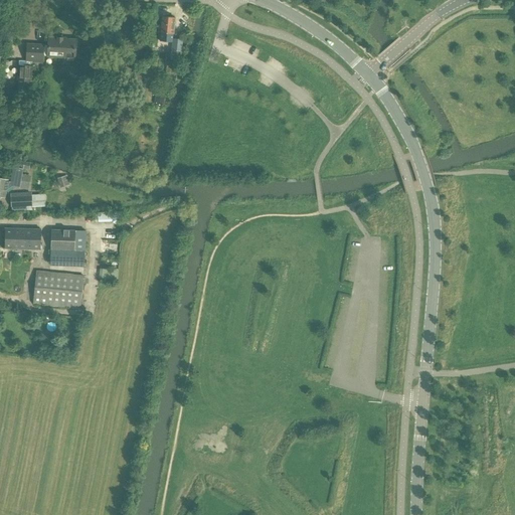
[(172,38),(175,17),(162,16),(161,25),(159,25),(158,32),(160,32),(160,41),(172,42),(172,38)]
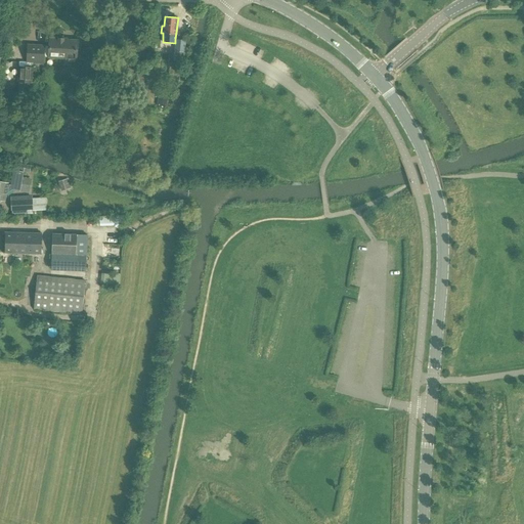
[(71,40),(63,40),(63,39),(50,38),(49,47),(44,46),(28,45),(27,62),(19,61),(19,67),(18,67),(18,82),(18,96),(29,97),(29,82),(32,83),(33,68),(32,68),(33,63),(43,63),(44,56),(49,56),(49,57),(76,59),(77,49),(78,49),(79,40),(71,39),(71,40)]
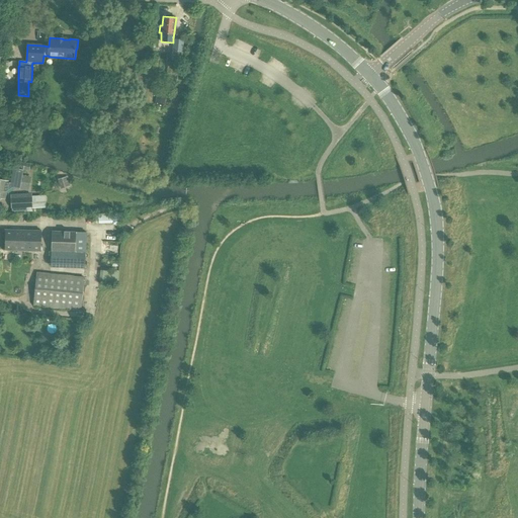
[(183,41),(184,39),(173,38),(173,42),(172,51),(180,52),(182,52),(183,41)]
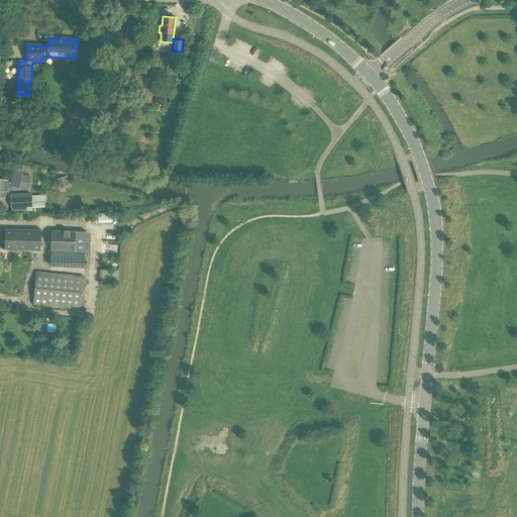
[(167,73),(178,75),(179,71),(175,70),(176,66),(168,65),(167,73)]
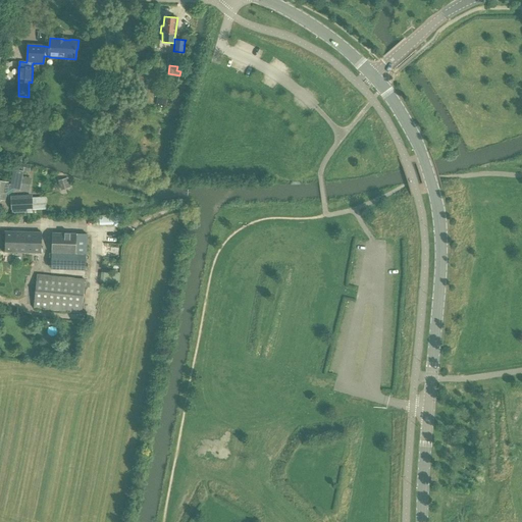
[(156,105),(170,108),(171,97),(158,95),(156,105)]
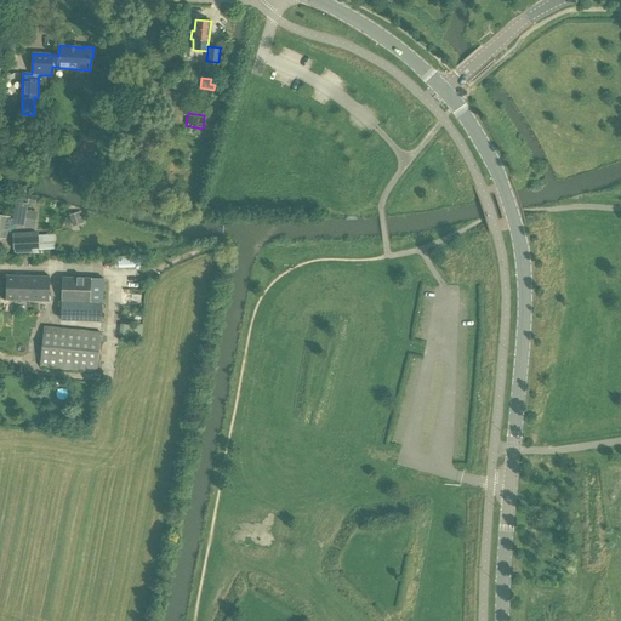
[(16,201),(28,204),(29,195),(17,193),(16,201)]
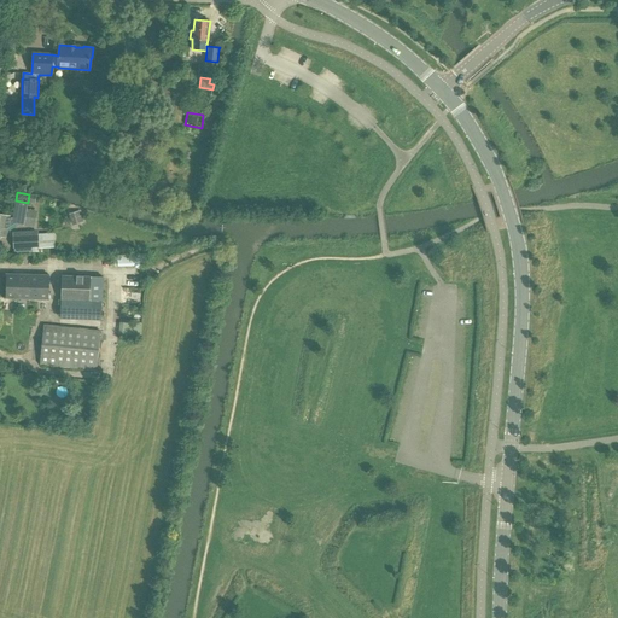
[(28,203),(16,200),(12,219),(10,217),(10,216),(0,214),(0,235),(6,237),(7,228),(16,223),(24,225),(28,203)]
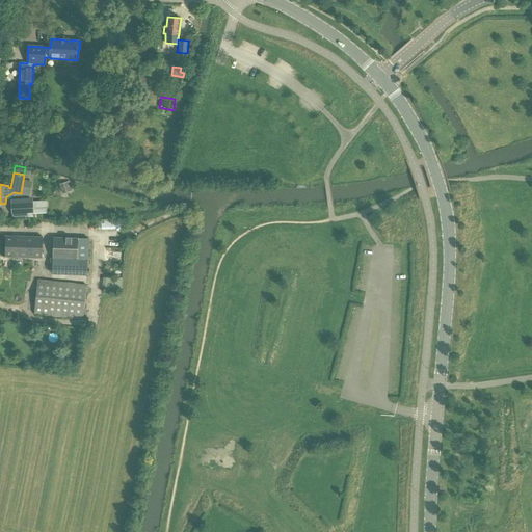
[(73,191),(70,181),(59,184),(63,194),(64,194),(65,196),(72,194),(72,192),(73,191)]
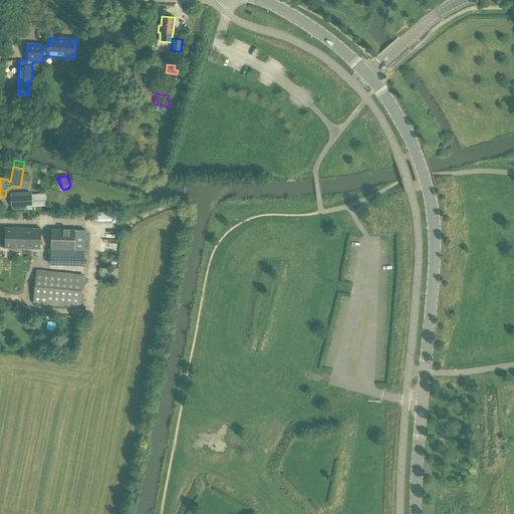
[(11,196),(11,205),(12,206),(42,205),(41,195),(11,196)]
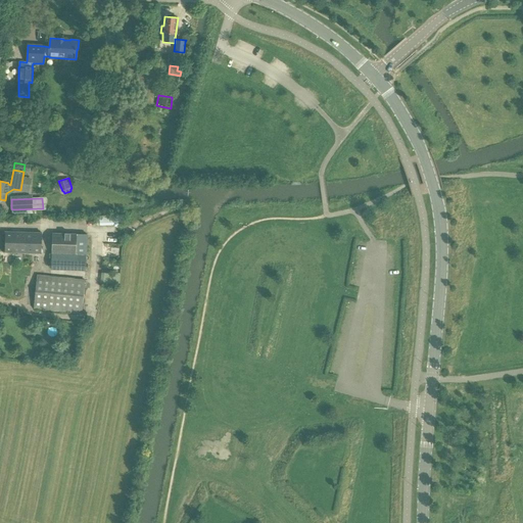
[(99,212),(99,224),(126,223),(126,212),(99,212)]
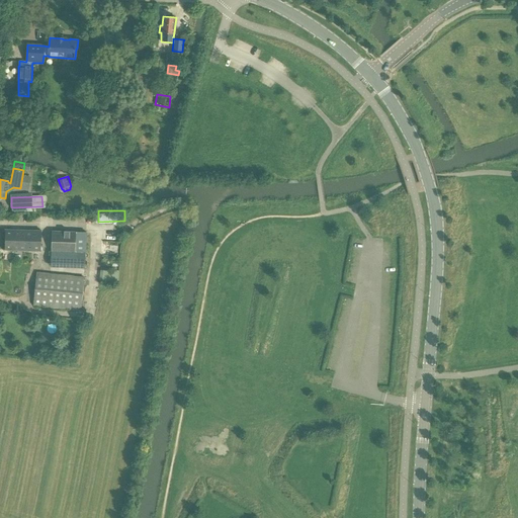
[(4,250),(40,251),(41,231),(5,230),(4,250)]
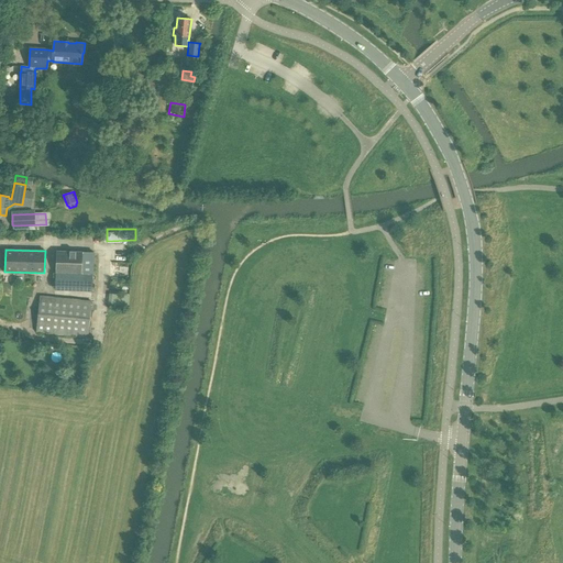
[(94,252),(56,251),(55,275),(83,275),(81,291),(92,291),(94,252)]
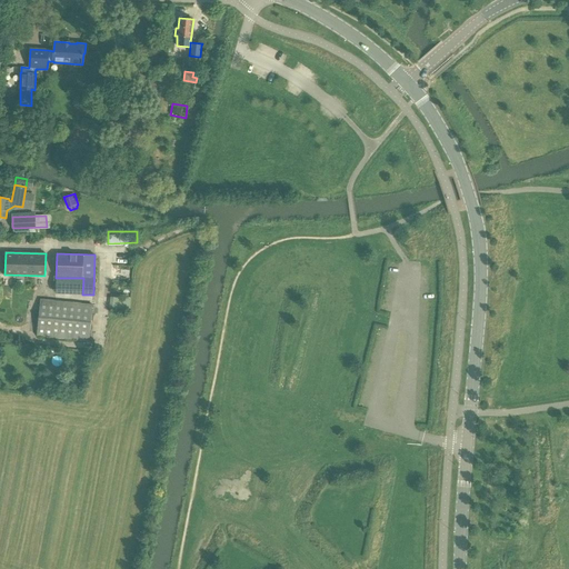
[(40,300),(37,336),(89,340),(92,306),(40,300)]
